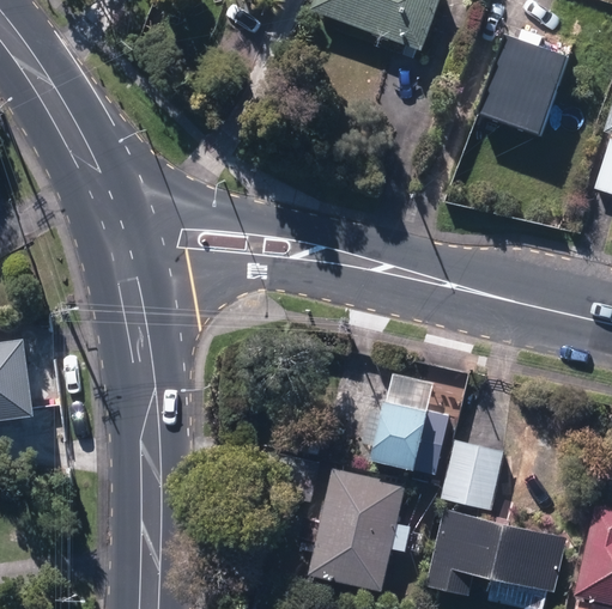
[(313,0),(310,10),(420,52),(438,0),(313,0)]
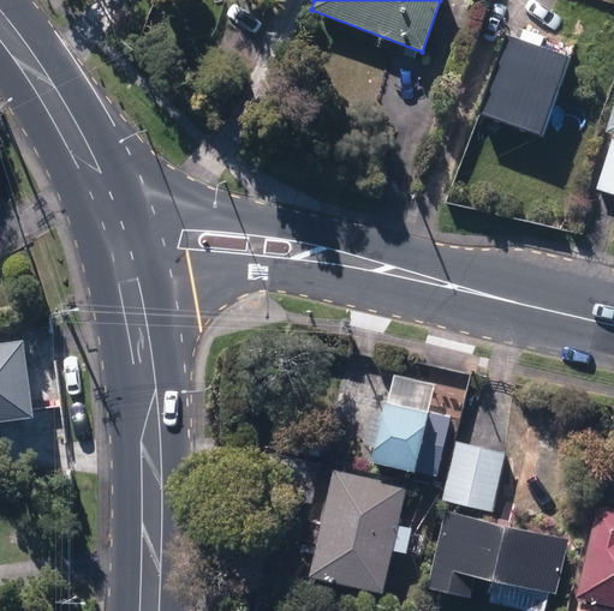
[(477,115),(541,138),(571,55),(541,45),(544,36),(523,29),(519,39),(505,34),(477,115)]
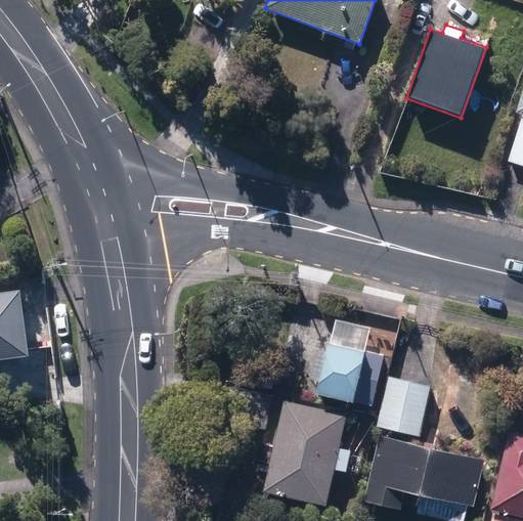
[(522,84),(514,113),(522,116),(522,84)]
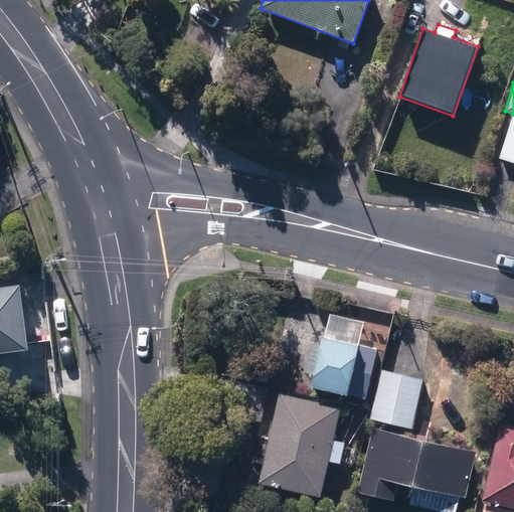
[(498,159),(513,164),(513,117),(511,117),(498,159)]
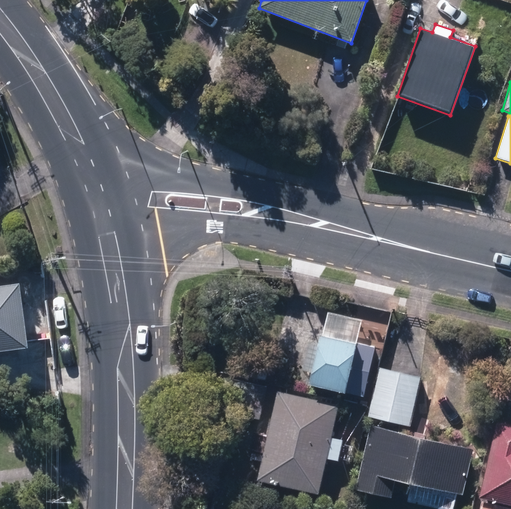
[(0,342),(23,339),(16,284),(0,286),(0,342)]
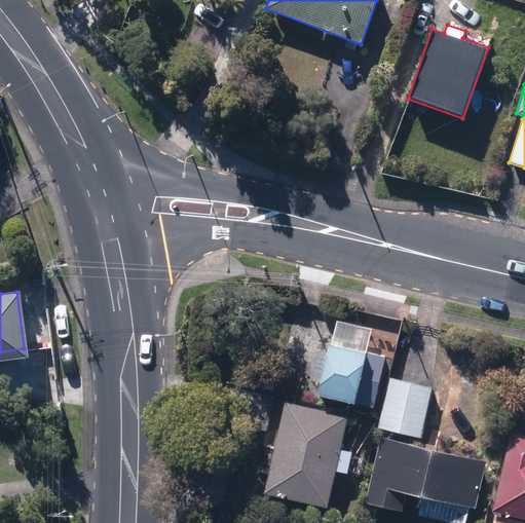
[(316,394),(373,407),(385,357),(365,351),(371,328),(337,321),(332,344),(328,343),(326,353),(317,351),(310,381),(319,383),(316,394)]
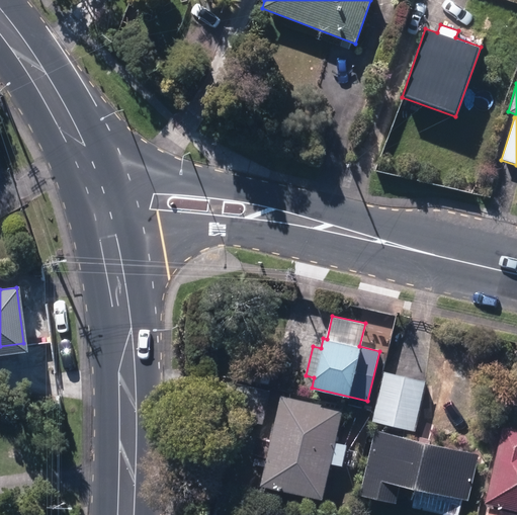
[(252,381),(268,385),(270,373),(254,369),(252,381)]
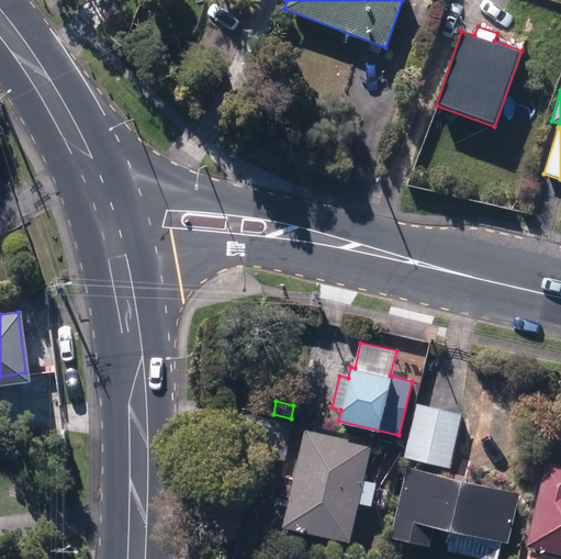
[(404,457),(450,468),(462,414),(416,402),(404,457)]
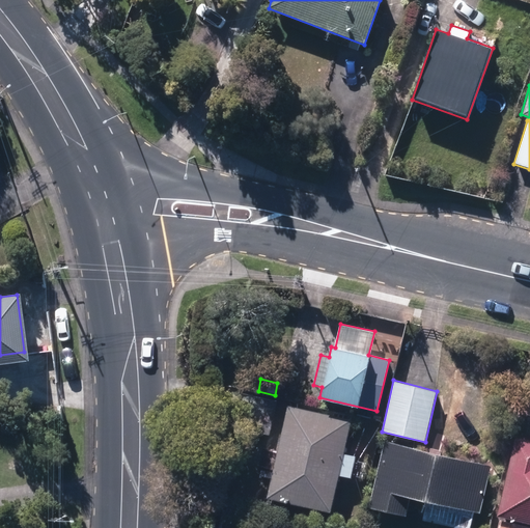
[(268,498),(330,512),(338,476),(351,478),(356,455),(343,453),(351,421),(288,407),(268,498)]
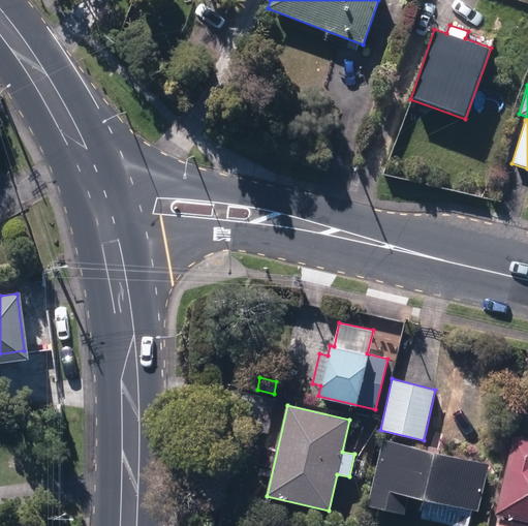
[(494,514),(527,521),(527,438),(513,435),(494,514)]
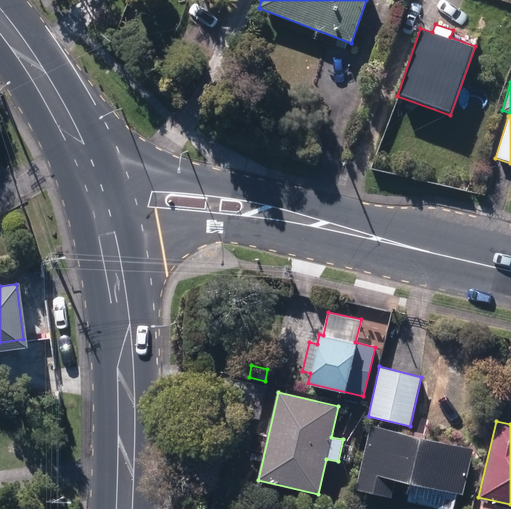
[(433,498),(454,503),(456,494),(463,495),(474,449),(370,424),(354,490),(390,498),(394,480),(434,490),(433,498)]
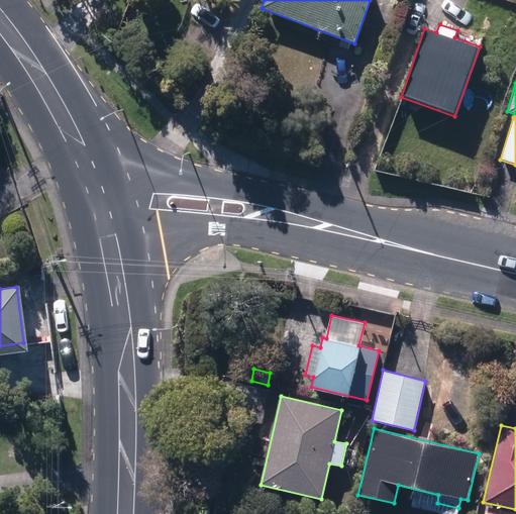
[(329,513),(337,513),(342,499),(334,497),(329,513)]
